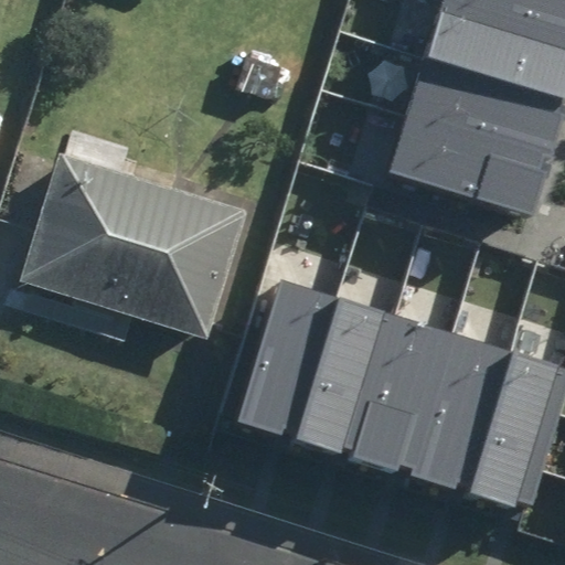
[(564,36),(444,0),(441,0),(425,57),(564,99),(564,36)]
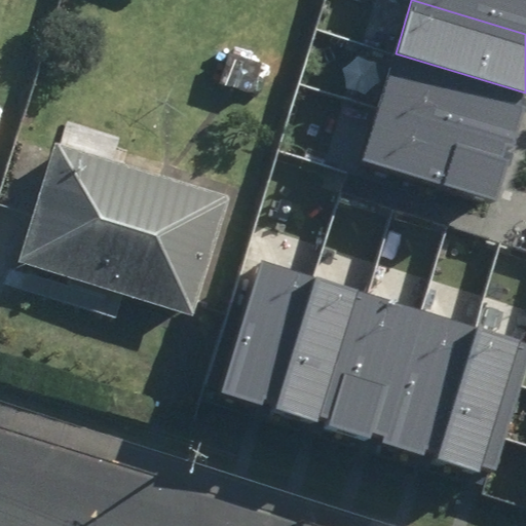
[(525,0),(413,0),(525,34),(525,0)]
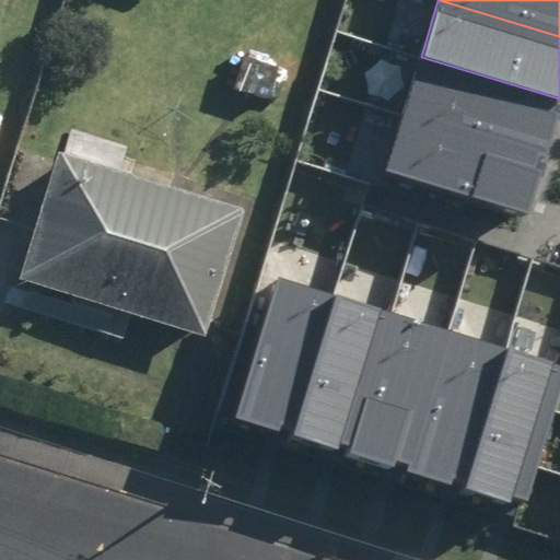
[(559,98),(421,57),(403,113),(548,156),(559,114),(559,98)]
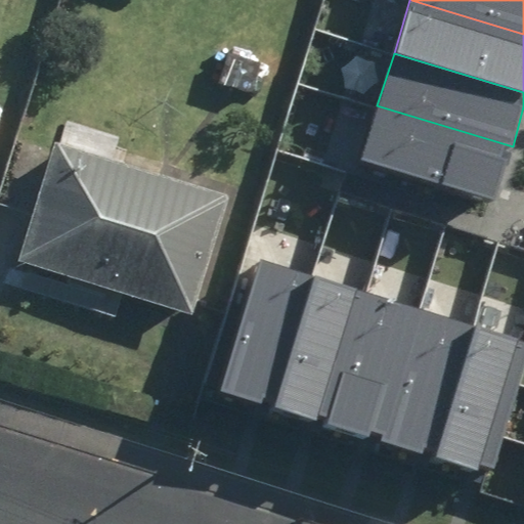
[(377,105),(360,160),(496,199),(513,146),(377,105)]
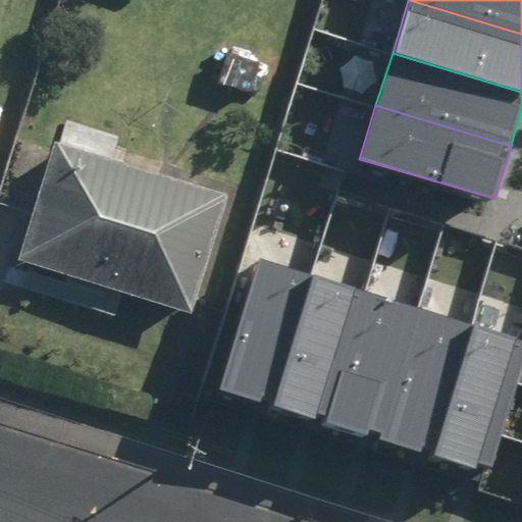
[(232,192),(53,140),(17,264),(197,315),(232,192)]
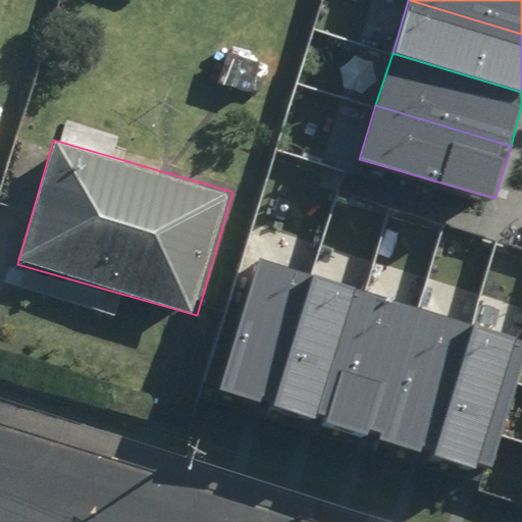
[(311,274),(261,259),(219,389),(270,406),(311,274)]
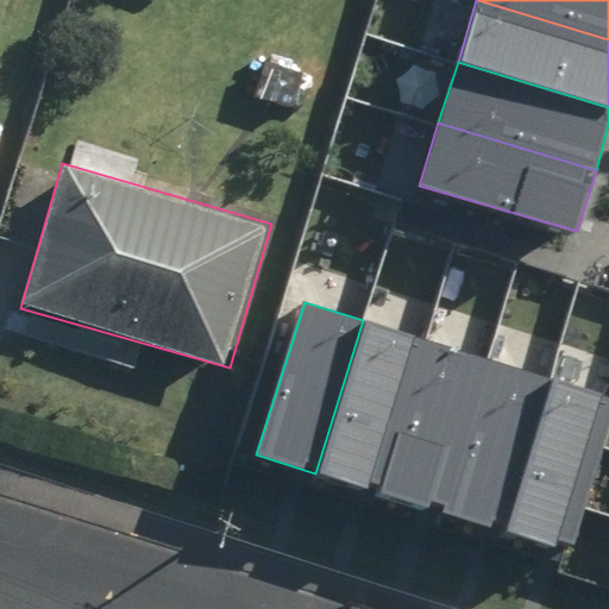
[(426,340),(363,320),(315,473),(368,489),(370,482),(381,485),(426,340)]
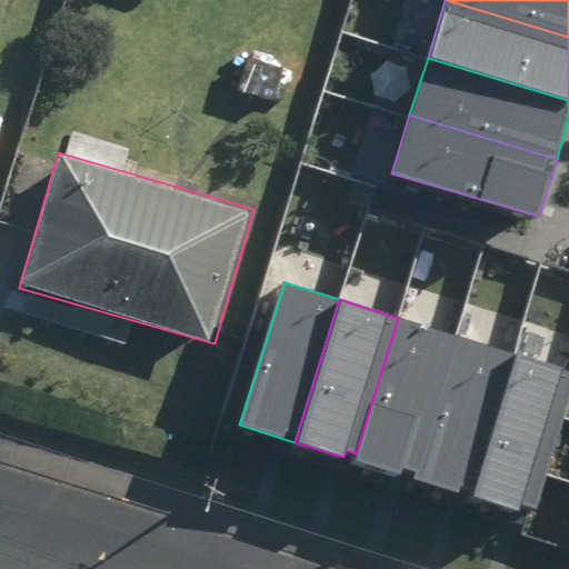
[(458,336),(398,318),(356,453),(353,460),(401,475),(405,468),(416,471),(458,336)]
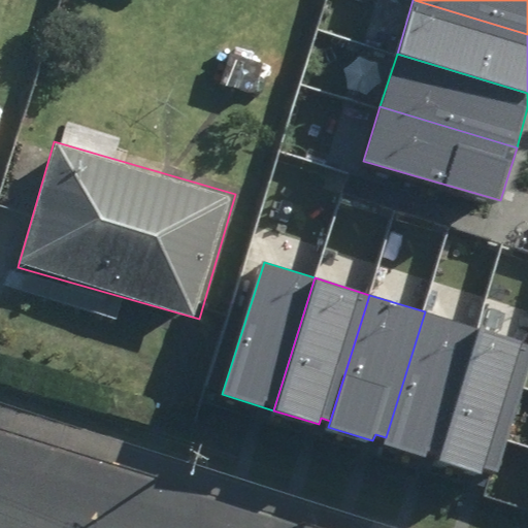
[(480,328),(425,311),(386,437),(384,444),(438,462),(480,328)]
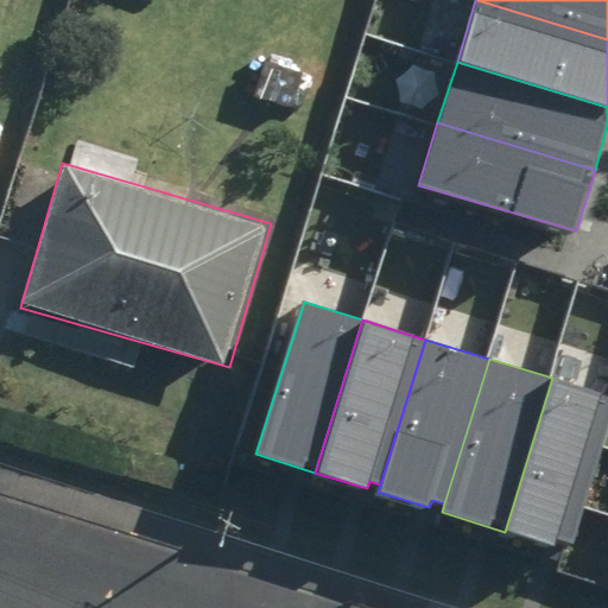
[(607,394),(552,378),(505,532),(556,548),(558,538),(574,543),(607,431),(607,394)]
